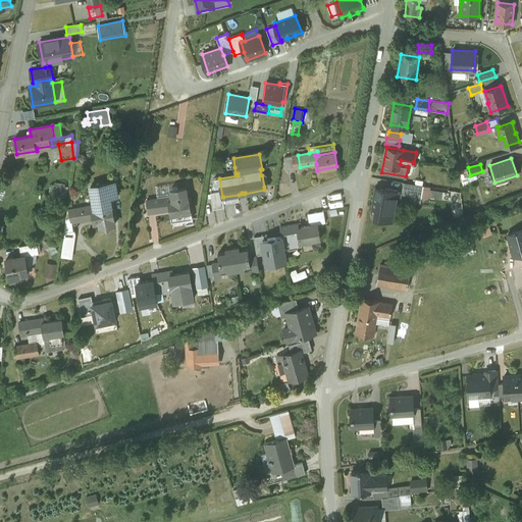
[(470,175),(468,167),(459,170),(462,183),(471,179),(470,175)]
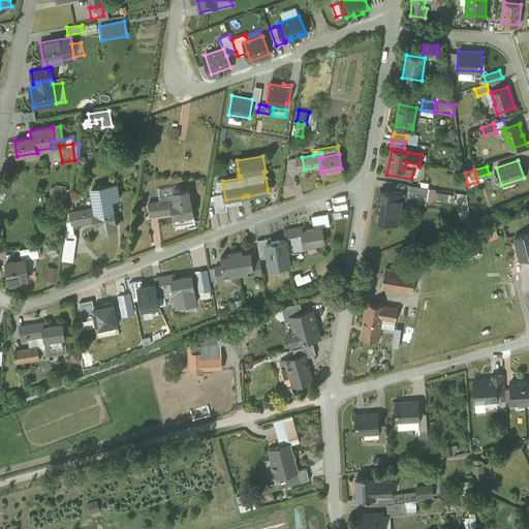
[(227,210),(227,207),(226,199),(225,199),(222,181),(216,182),(214,195),(216,211),(227,210)]
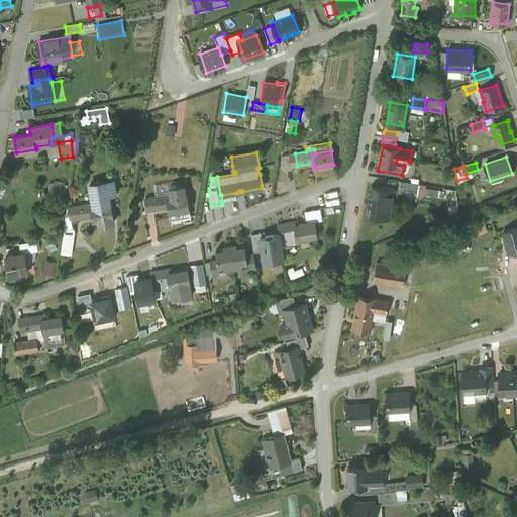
[(114,180),(90,184),(93,203),(94,207),(91,207),(93,216),(95,225),(102,224),(103,224),(107,227),(109,223),(110,223),(114,222),(110,203),(111,203),(109,195),(115,194),(115,195),(116,195),(116,194),(114,180)]
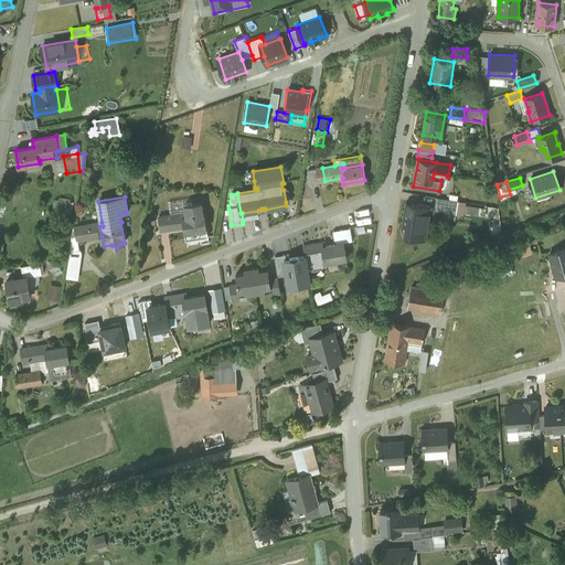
[(436,196),(436,200),(458,203),(457,212),(464,213),(465,205),(466,202),(436,196)]
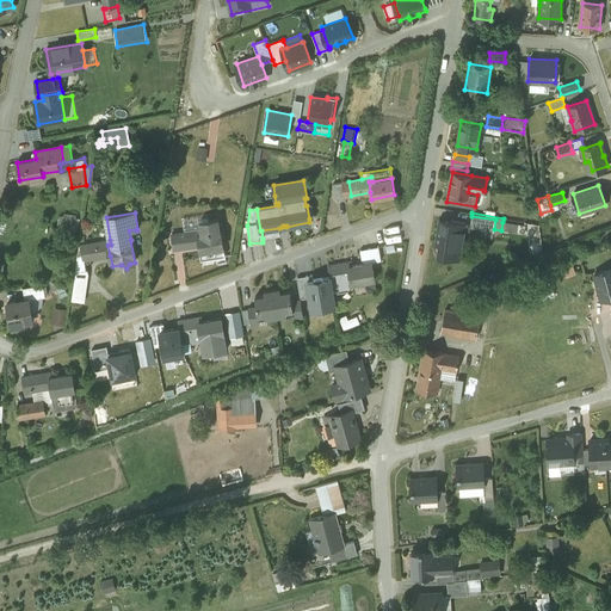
[(68,217),(75,218),(76,215),(65,214),(62,232),(73,233),(74,229),(67,228),(68,217)]
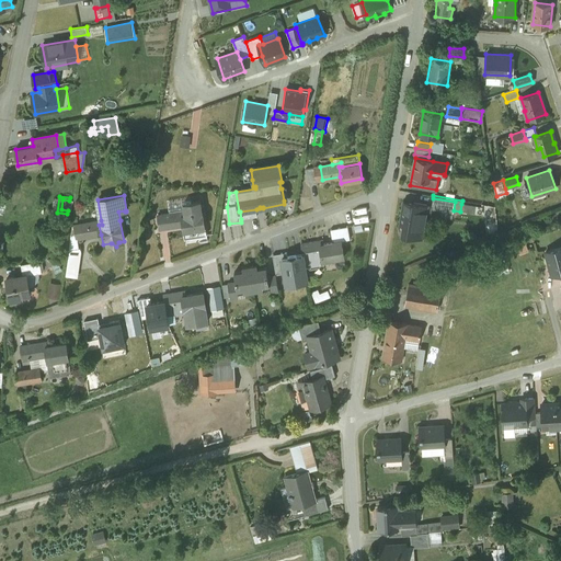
[(169,214),(184,212),(183,204),(192,203),(191,198),(168,202),(169,214)]
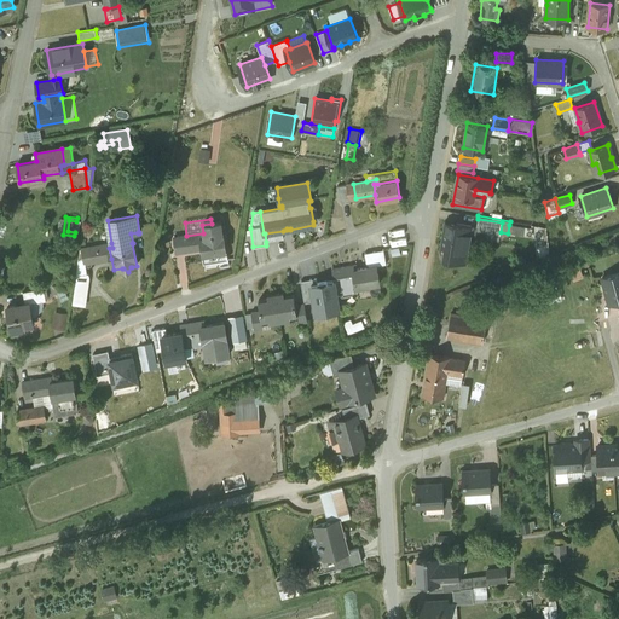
[(502,223),(478,219),(476,229),(490,231),(501,232),(502,223)]
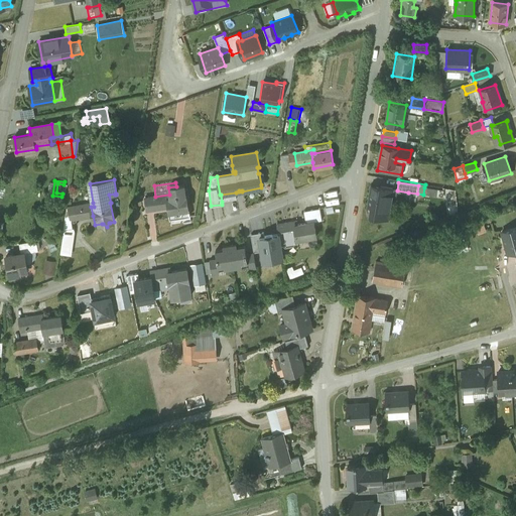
[(176,186),(168,187),(169,195),(169,198),(166,199),(168,208),(169,219),(189,216),(186,196),(185,196),(184,184),(176,186)]
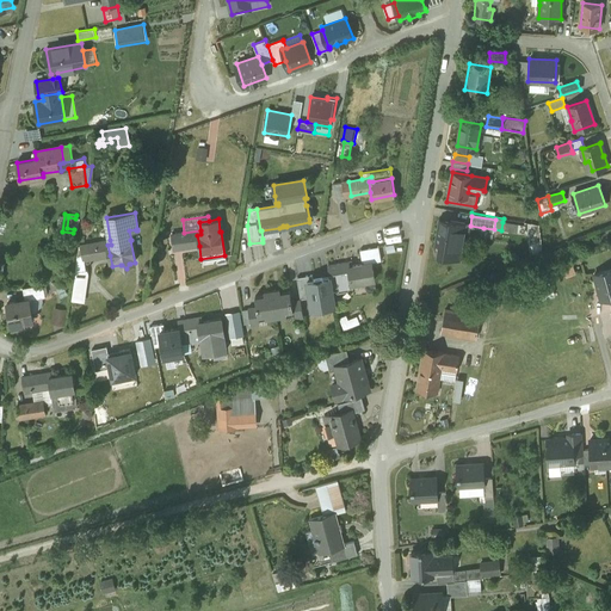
[(466,223),(439,220),(436,244),(443,245),(442,255),(460,258),(463,232),(466,223)]
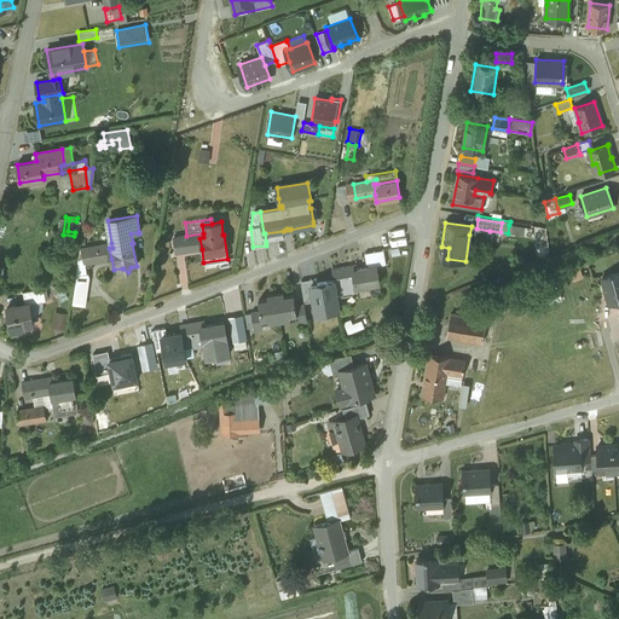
[(509,225),(508,233),(524,236),(525,227),(509,225)]
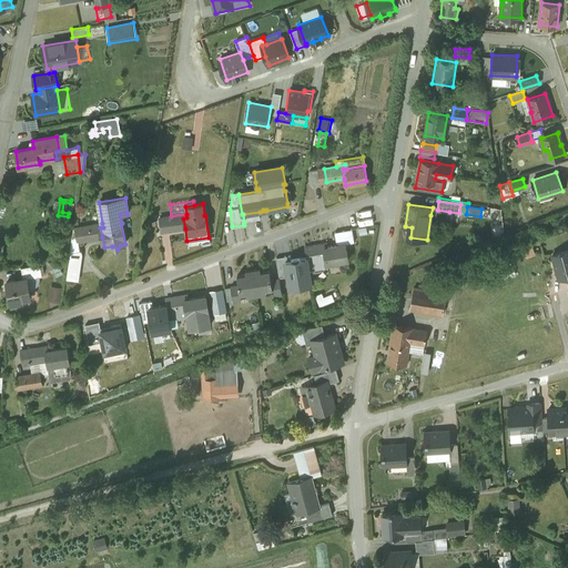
[(437,210),(433,208),(430,215),(448,219),(449,212),(437,210)]
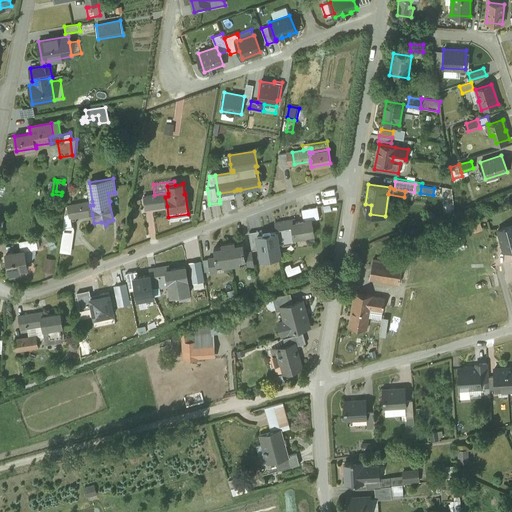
[(235,197),(234,191),(219,193),(220,200),(235,197)]
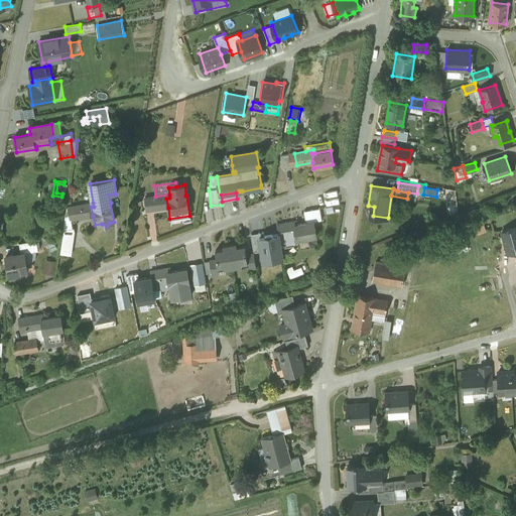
[(155,197),(150,198),(152,210),(152,211),(168,208),(166,199),(169,198),(169,195),(155,197)]
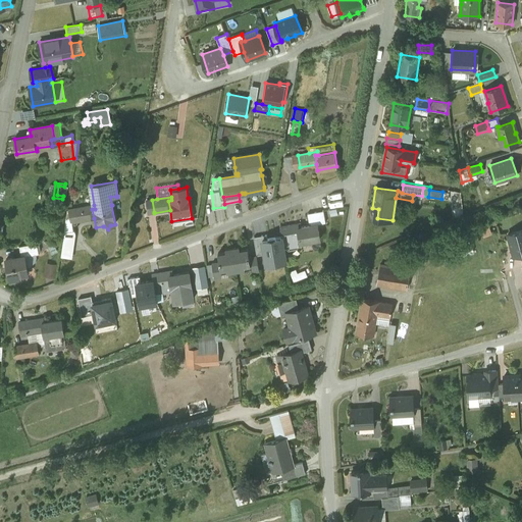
[(94,205),(75,208),(75,209),(77,221),(94,218),(92,209),(95,209),(94,205)]
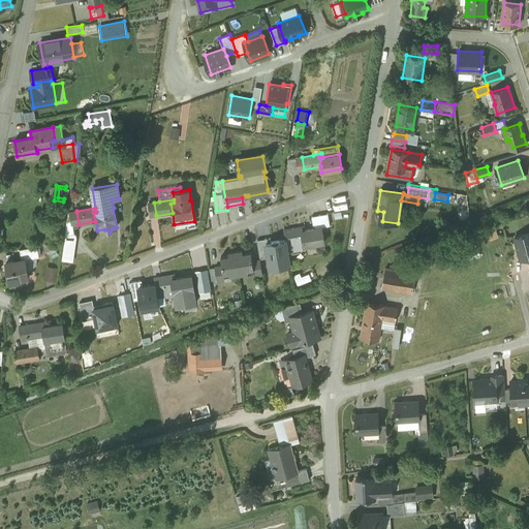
[(57,223),(63,224),(65,212),(59,211),(52,213),(52,219),(57,223)]
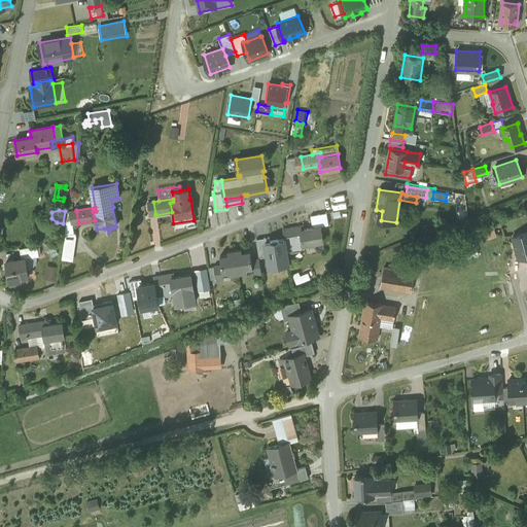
[(313,227),(320,226),(328,225),(326,213),(310,216),(313,227)]
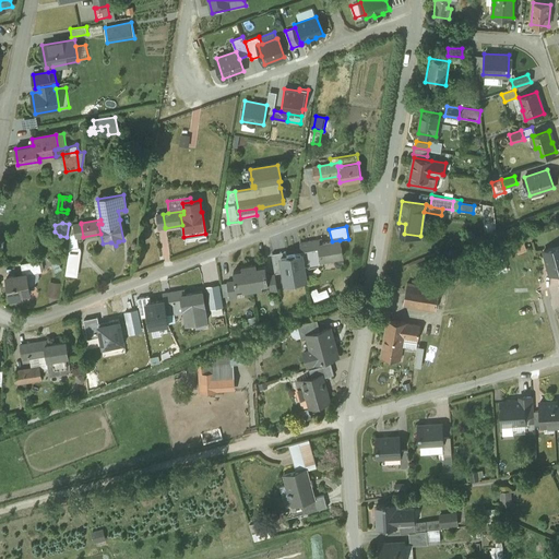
[(76,234),(71,235),(69,249),(79,247),(78,238),(76,238),(76,234)]
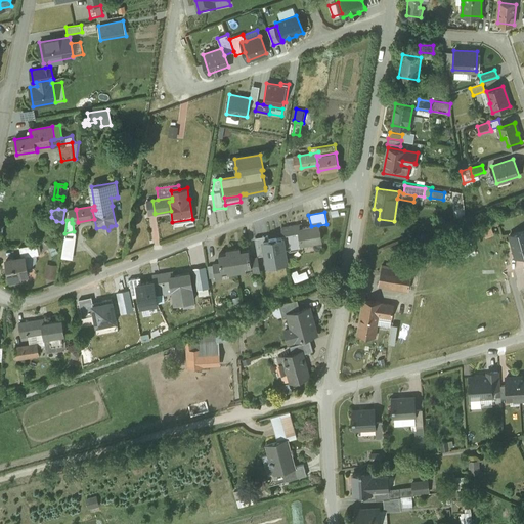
[(301,224),(281,228),(284,238),(285,249),(288,249),(290,250),(298,249),(300,247),(303,246),(302,244),(299,228),(302,228),(301,224)]
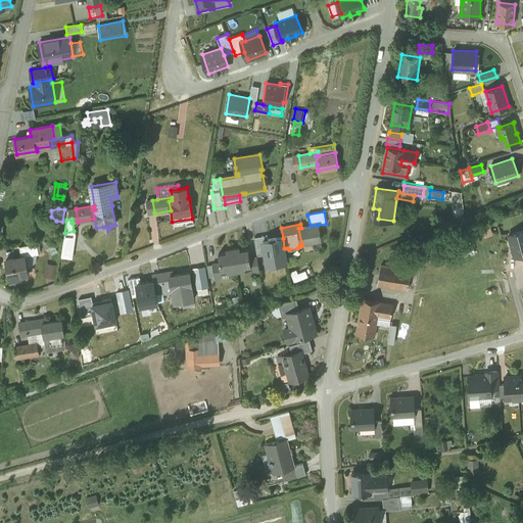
[(301,228),(298,228),(301,243),(321,239),(318,225),(311,226),(301,228)]
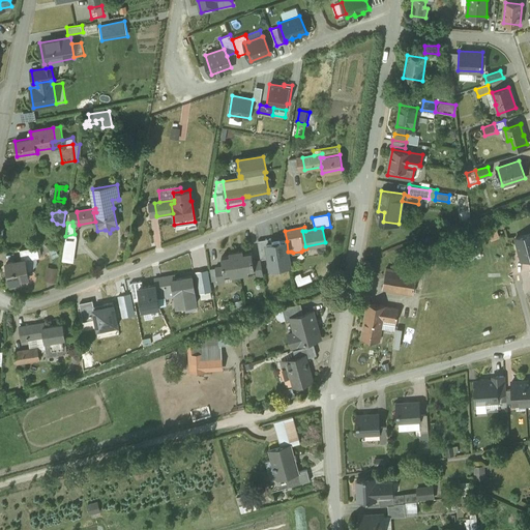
[(493,238),(501,235),(499,229),(491,232),(493,238)]
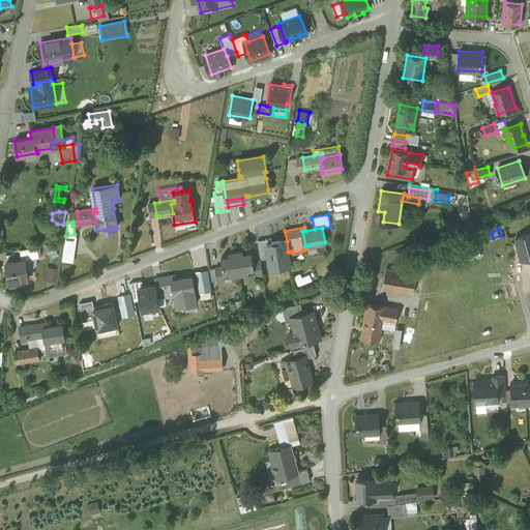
[(529,233),(516,237),(522,260),(529,257),(529,233)]
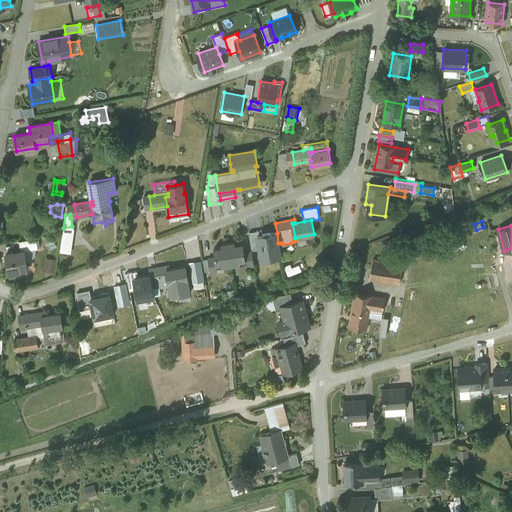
[(72,226),(63,228),(60,252),(71,253),(74,231),(74,226),(72,226)]
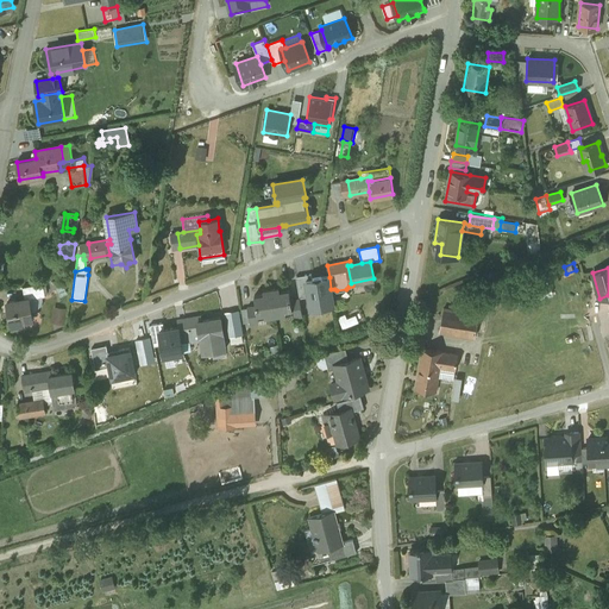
[(296,277),(300,297),(300,299),(308,296),(306,281),(312,280),(312,274),(296,277)]
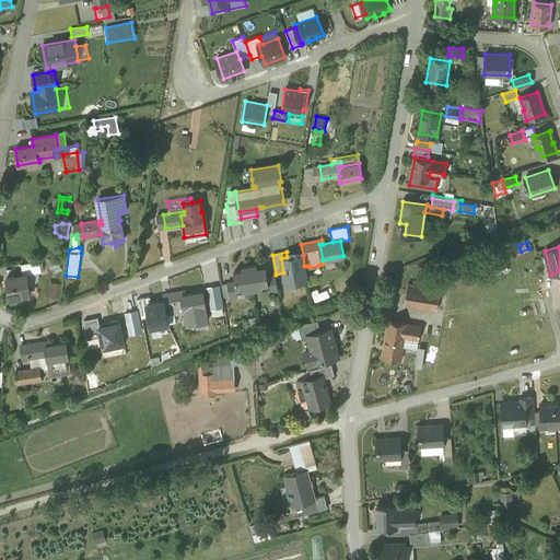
[(287,257),(281,258),(283,272),(284,279),(293,277),(293,282),(307,280),(304,266),(303,255),(296,256),(288,257),(287,257)]
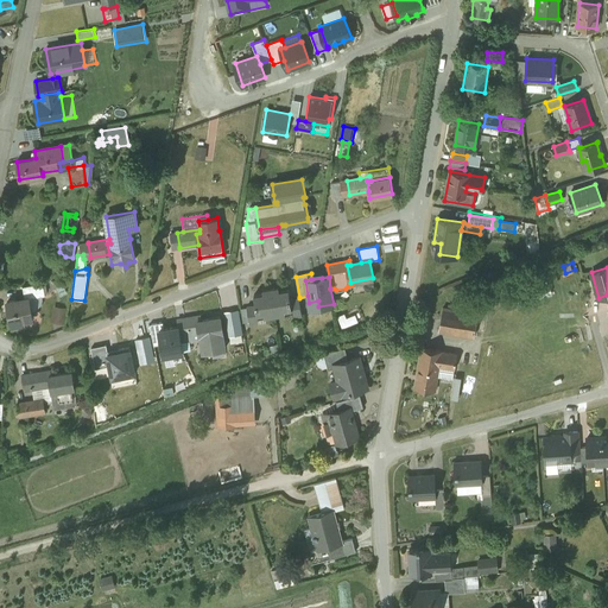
[(44,282),(23,286),(25,298),(30,297),(30,298),(46,295),(44,282)]
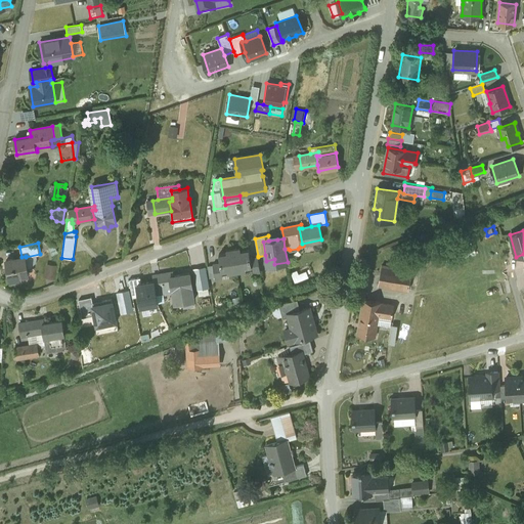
[(439,256),(436,247),(424,251),(427,260),(439,256)]
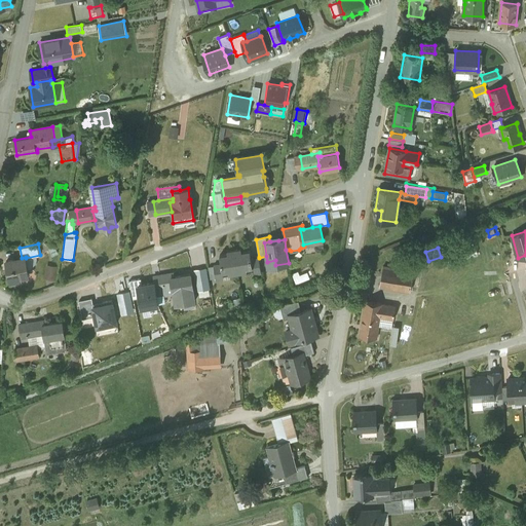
[(241,252),(238,252),(237,249),(234,250),(238,272),(254,270),(254,266),(253,266),(251,259),(250,250),(241,252)]
